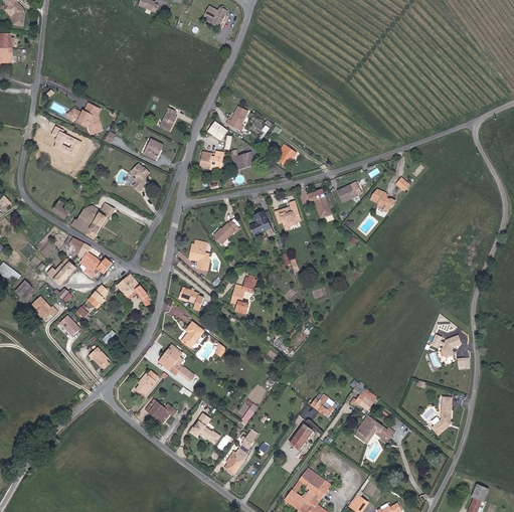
[(13,22),(23,24),(25,8),(17,0),(7,0),(5,2),(14,11),(13,22)]
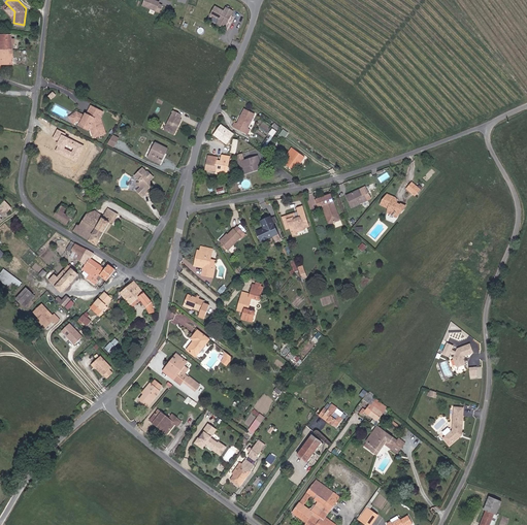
[(158,2),(155,1),(155,0),(138,0),(135,9),(152,17),(158,2)]
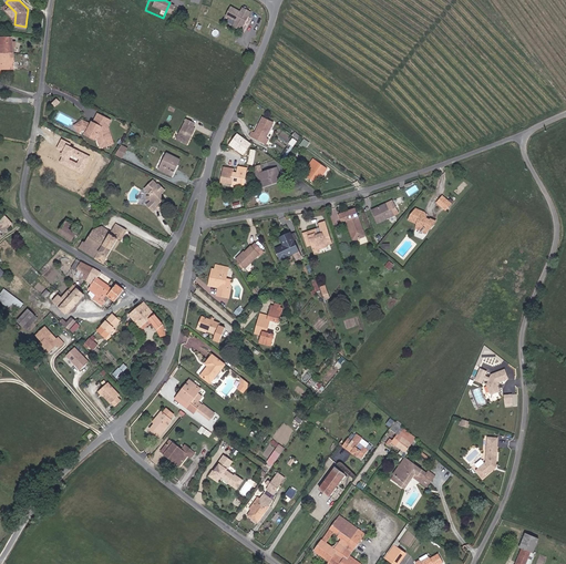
[(234,31),(242,12),(233,9),(232,13),(222,10),(217,19),(227,23),(226,28),(234,31)]
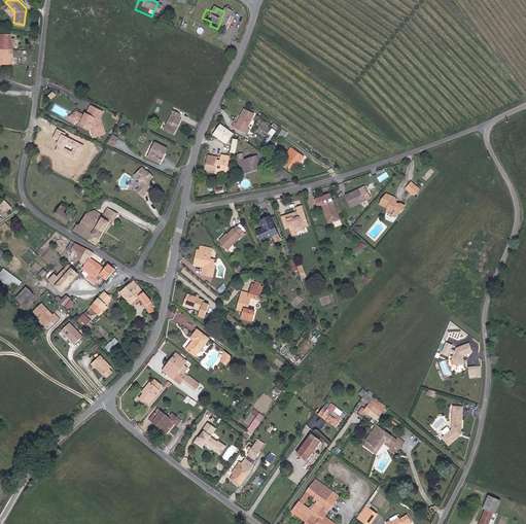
[(0,46),(12,46),(11,32),(0,31),(0,46)]
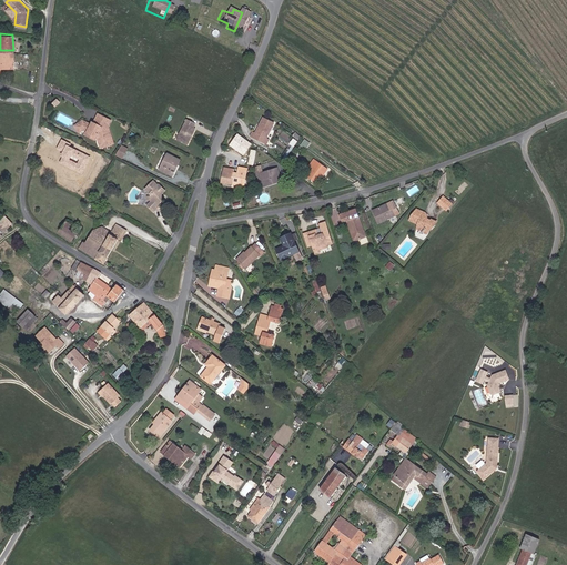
[(0,67),(14,67),(13,50),(0,50),(0,67)]
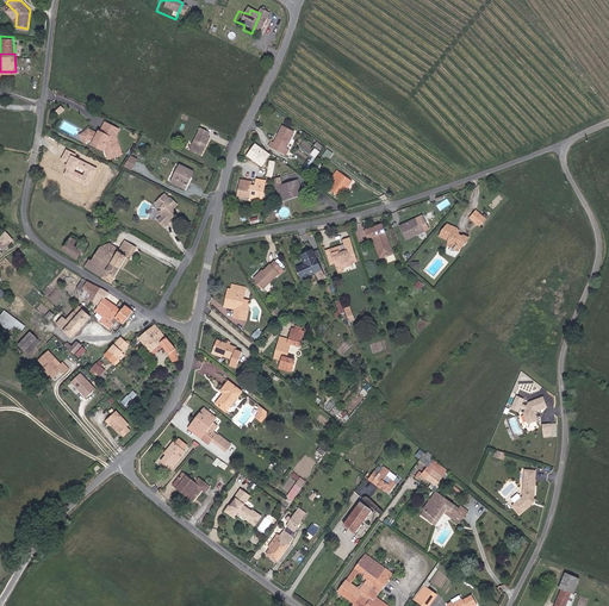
[(119,154),(112,137),(116,131),(101,124),(97,133),(94,136),(86,131),(80,135),(85,142),(91,144),(93,148),(98,149),(101,150),(105,158),(109,160),(117,156),(119,154)]
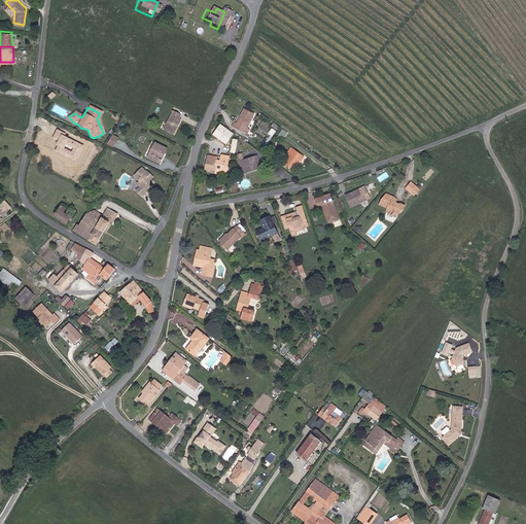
[(244,128),(247,130),(257,115),(248,108),(239,121),(238,120),(235,125),(242,130),(244,128)]
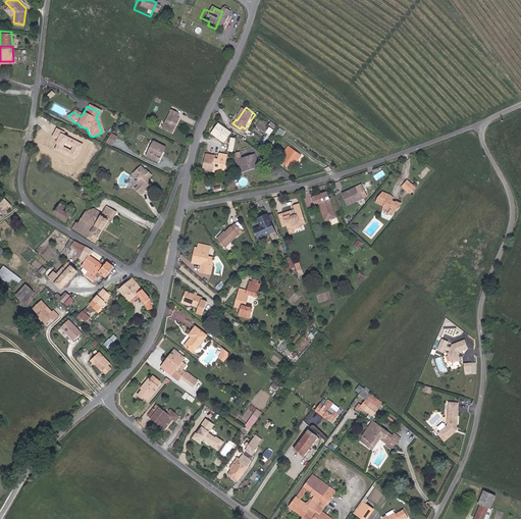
[(175,126),(176,127),(179,120),(177,119),(179,115),(171,111),(162,131),(172,135),(175,130),(174,128),(175,126)]
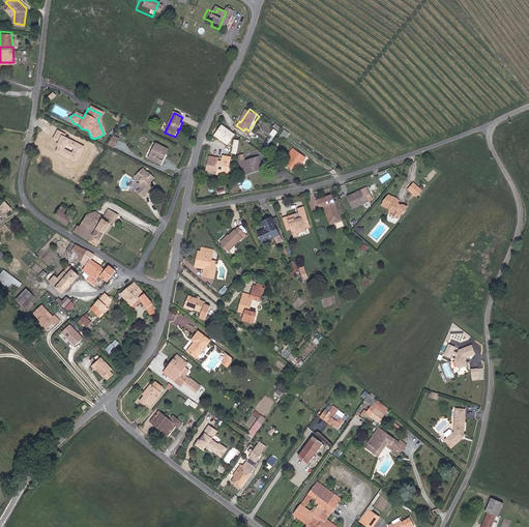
[(108,146),(112,148),(118,139),(114,136),(108,146)]
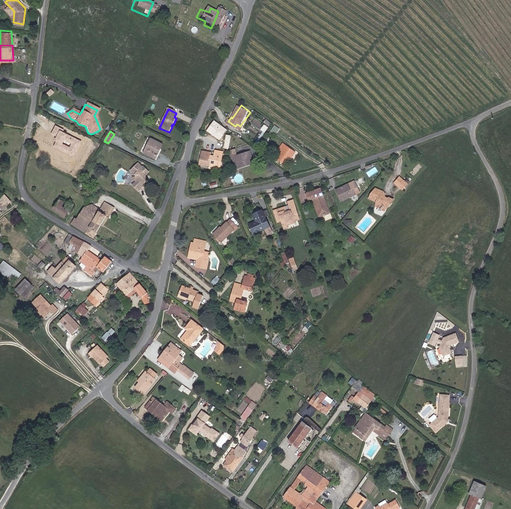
[(226,144),(227,140),(228,138),(218,134),(216,141),(226,144)]
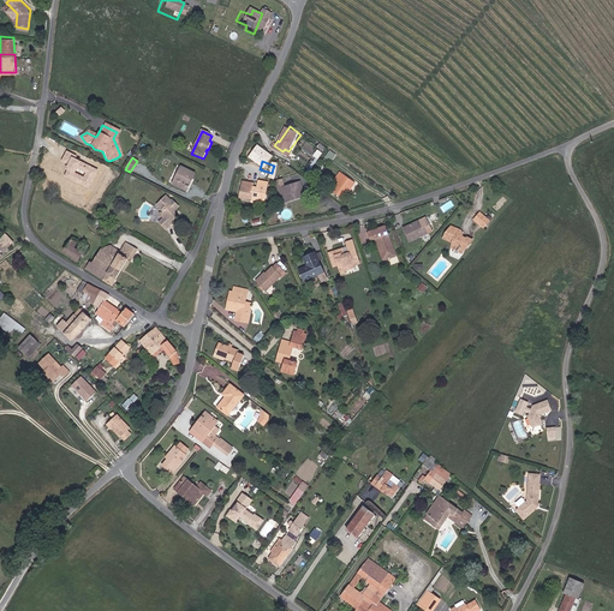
[(166,184),(170,185),(178,168),(174,166),(166,184)]
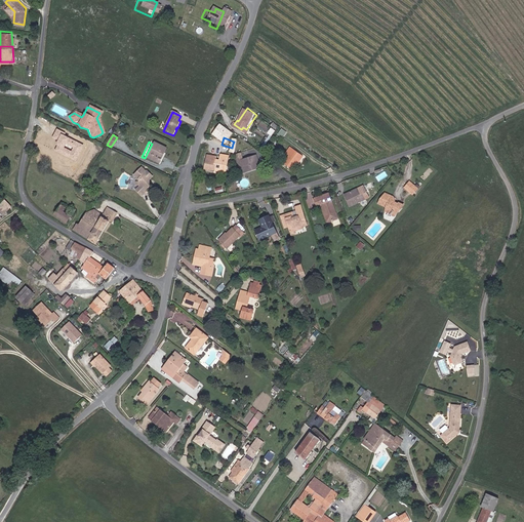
[(161,151),(162,152),(164,150),(152,144),(145,158),(156,164),(159,159),(157,159),(161,151)]
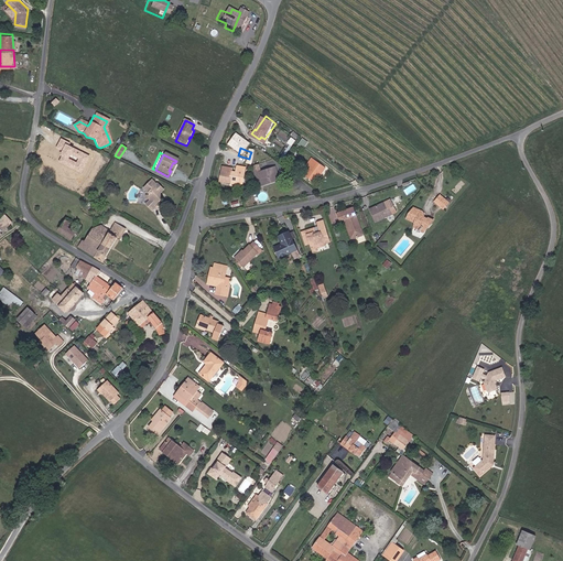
[(316,181),(322,172),(327,164),(315,157),(310,164),(313,166),(307,174),(316,181)]
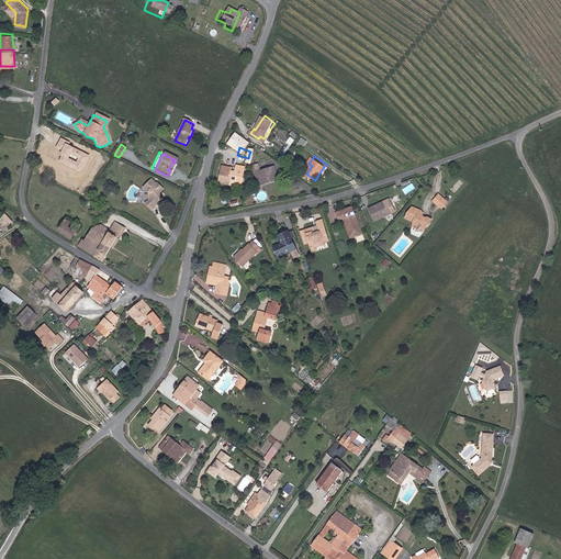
[(229,180),(242,182),(244,169),(236,168),(235,172),(232,171),(232,168),(222,166),(220,181),(229,182),(229,180)]
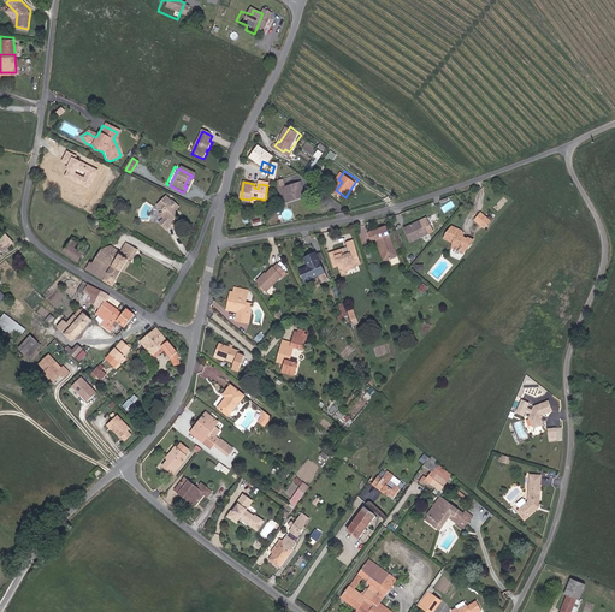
[(289,201),(306,195),(301,182),(285,188),(283,182),(277,184),(281,194),(285,191),(289,201)]
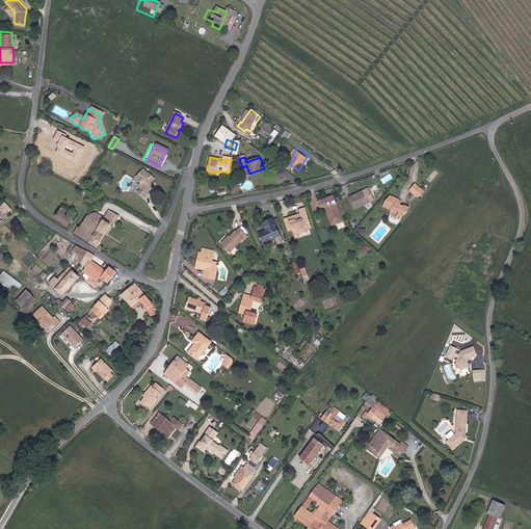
[(150,186),(150,182),(153,180),(148,174),(147,174),(143,169),(135,177),(139,183),(139,189),(135,193),(140,199),(144,195),(143,194),(151,188),(150,186)]
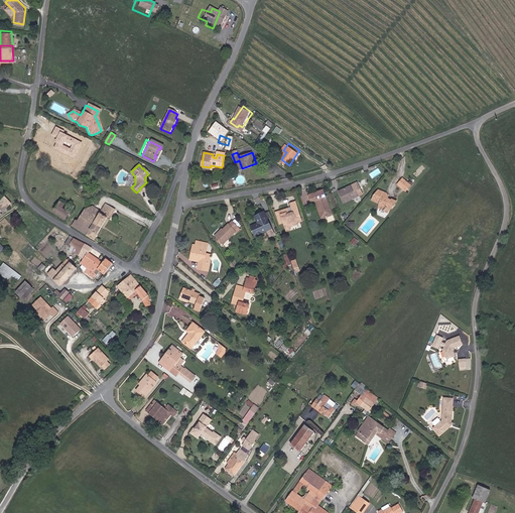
[(391,184),(396,187),(400,182),(395,178),(391,184)]
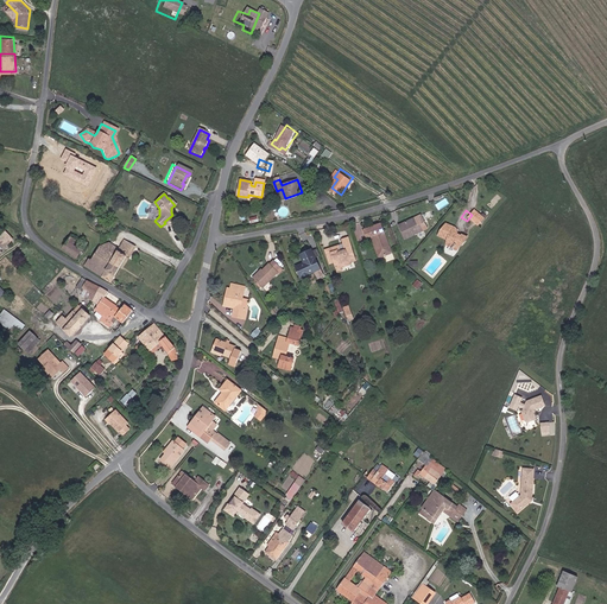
[(399,240),(418,231),(417,227),(411,229),(409,224),(408,222),(393,228),(399,240)]
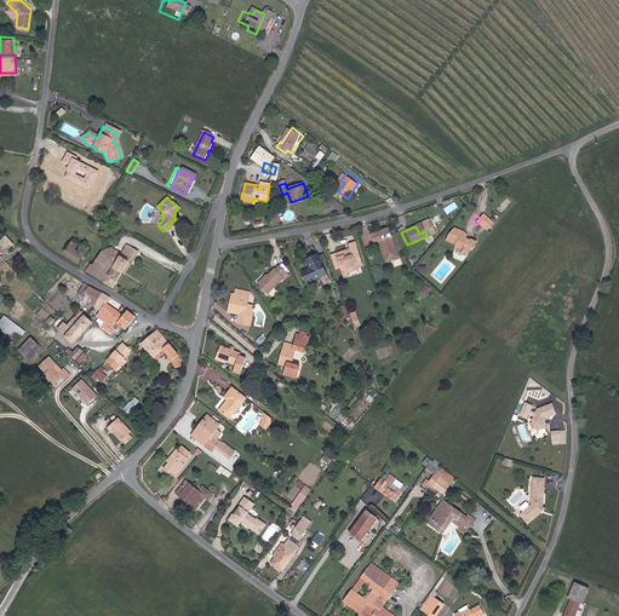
[(384,265),(395,260),(382,229),(365,236),(368,245),(372,242),(377,254),(379,253),(382,258),(384,265)]
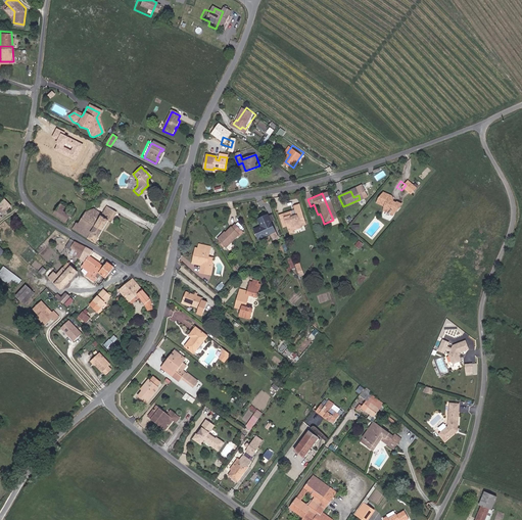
[(64,198),(78,207),(81,203),(67,194),(64,198)]
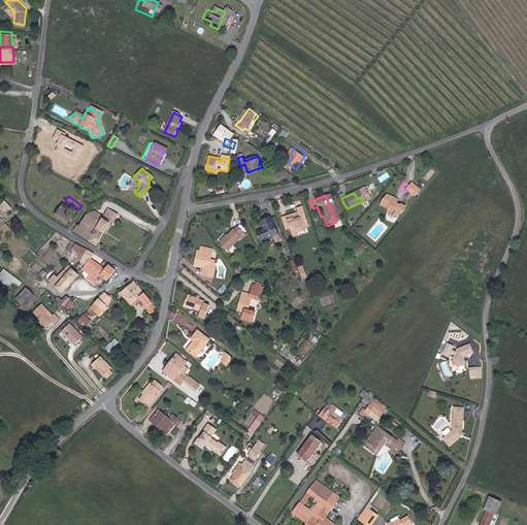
[(399,207),(394,204),(393,207),(388,204),(389,201),(380,197),(374,206),(383,209),(380,214),(387,217),(389,212),(393,215),(399,207)]
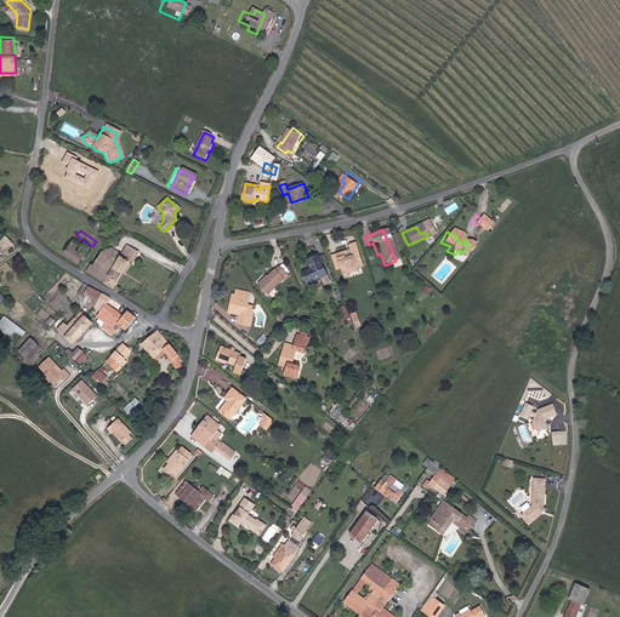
[(87,255),(92,246),(77,235),(67,251),(81,261),(86,253),(87,255)]
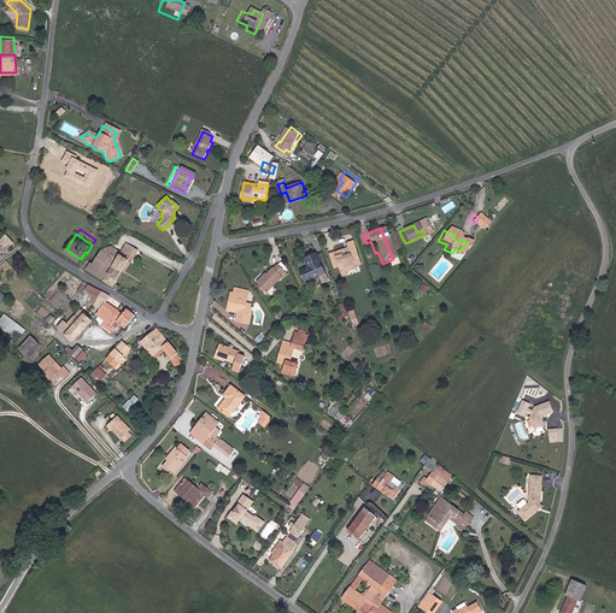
[(132,258),(134,259),(142,246),(130,240),(125,247),(116,241),(110,251),(104,247),(100,254),(124,271),(132,258)]
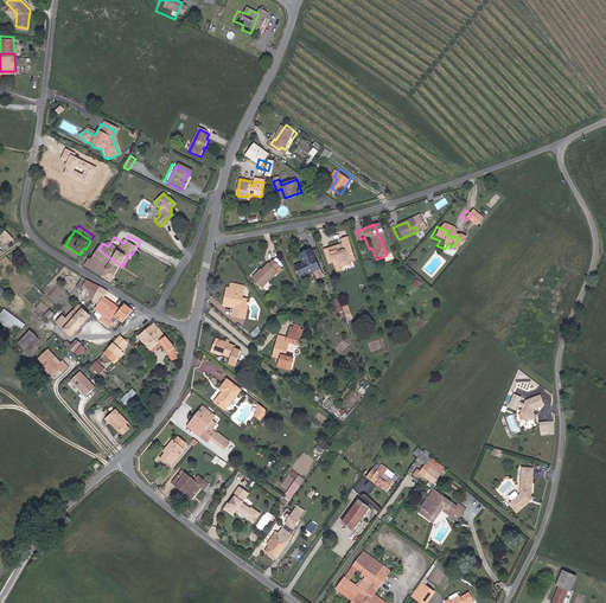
[(344,267),(351,264),(343,243),(336,245),(339,254),(335,256),(333,254),(326,257),(330,267),(335,265),(336,269),(344,265),(344,267)]
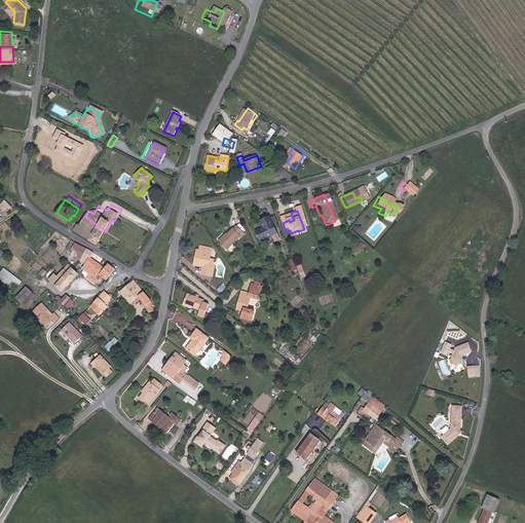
[(83,233),(99,244),(106,231),(85,217),(81,223),(87,226),(83,233)]
